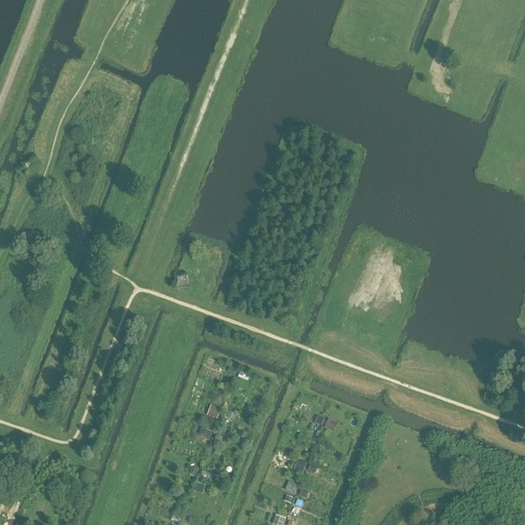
[(22,166),(24,171),(26,175),(38,169),(34,159),(23,164),(21,164),(22,166)]
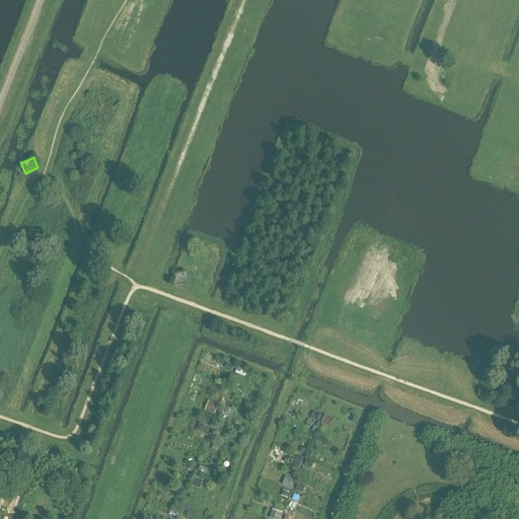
[(172,277),(173,284),(188,282),(186,271),(174,273),(171,273),(172,277)]
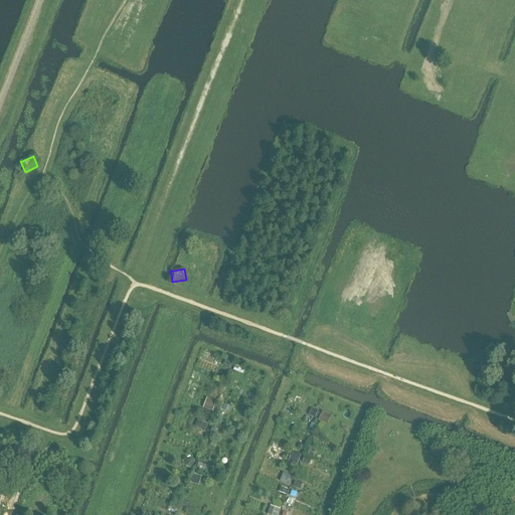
[(245,368),(235,364),(233,371),(242,374),(245,368)]
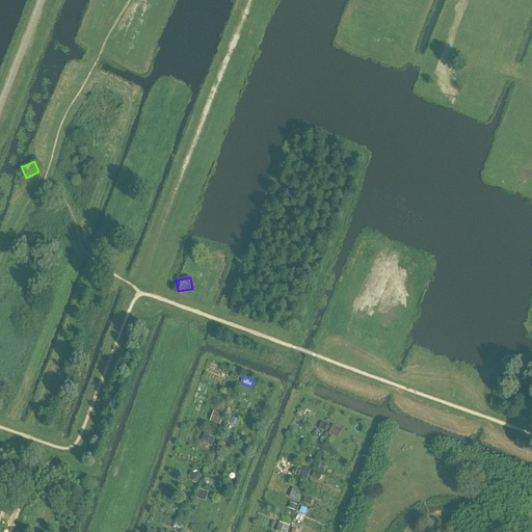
[(211,421),(219,424),(222,416),(214,413),(211,421)]
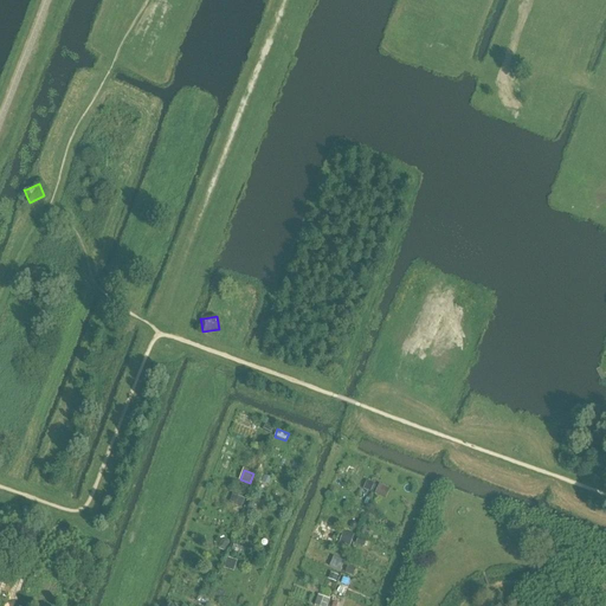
[(375,494),(382,497),(386,489),(379,485),(375,494)]
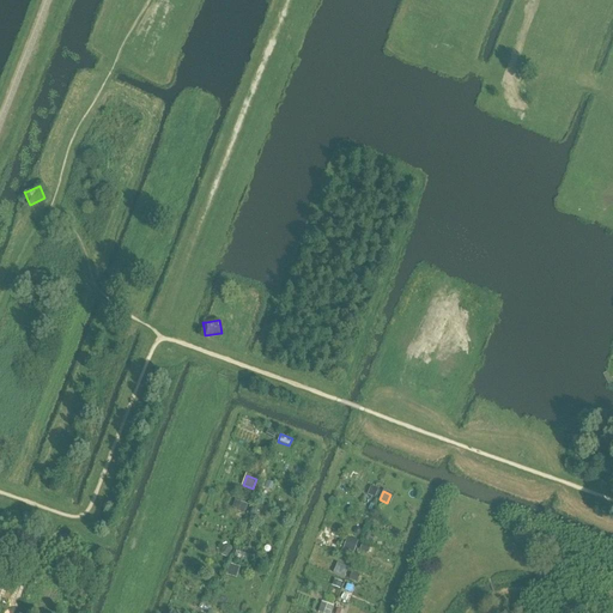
[(236,502),(234,508),(244,511),(247,505),(236,502)]
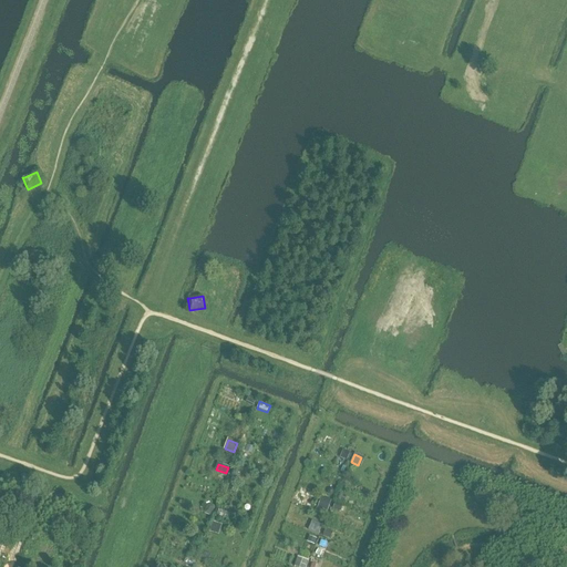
[(337,500),(344,503),(347,496),(339,493),(337,500)]
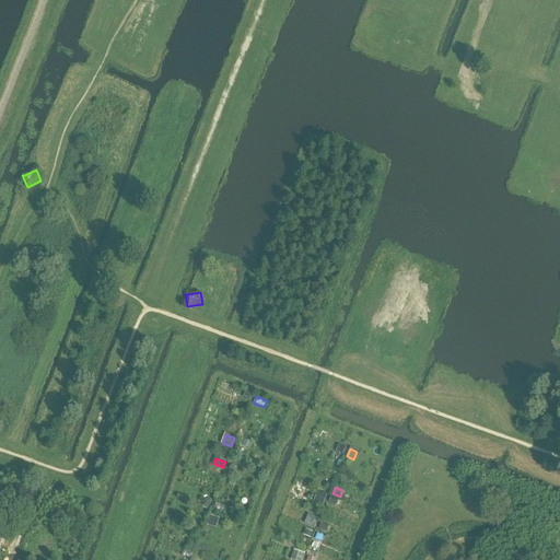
[(315,502),(323,505),(327,496),(319,492),(315,502)]
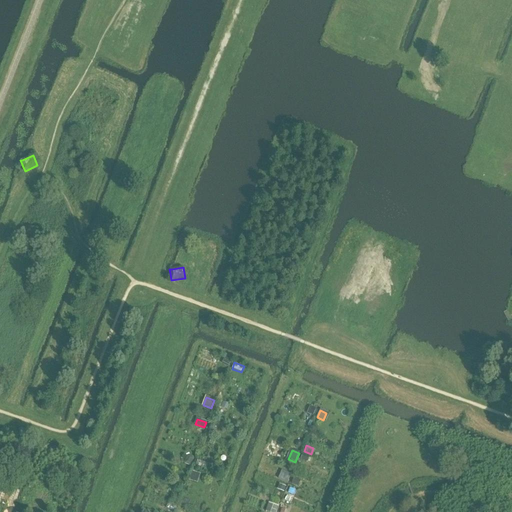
[(300,460),(308,462),(310,456),(303,453),(300,460)]
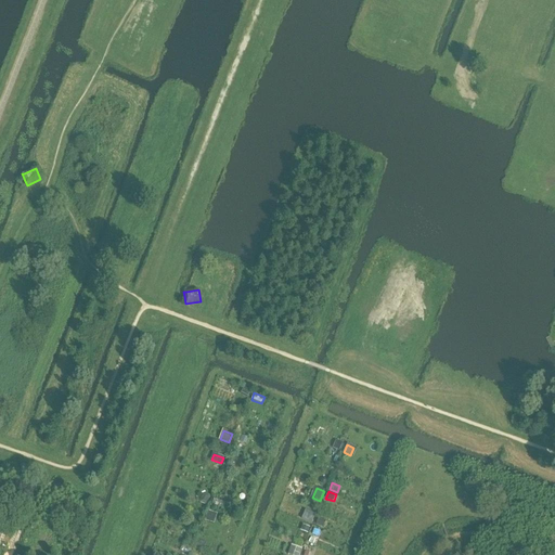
[(199,502),(206,504),(209,495),(205,494),(202,495),(199,502)]
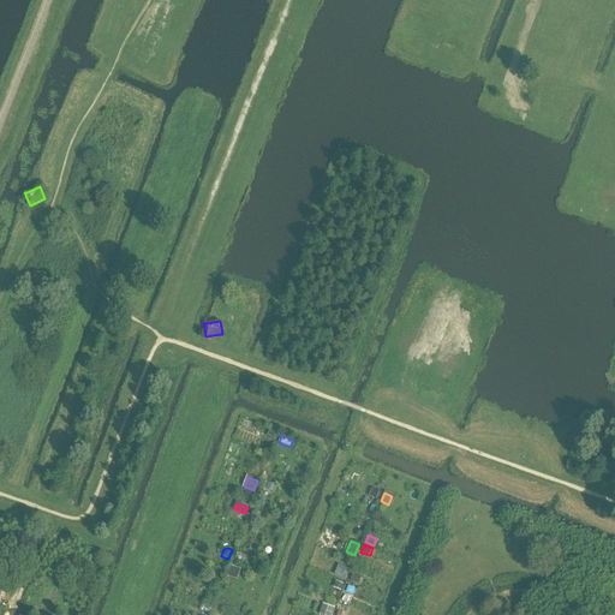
[(233,560),(245,565),(249,556),(236,553),(233,560)]
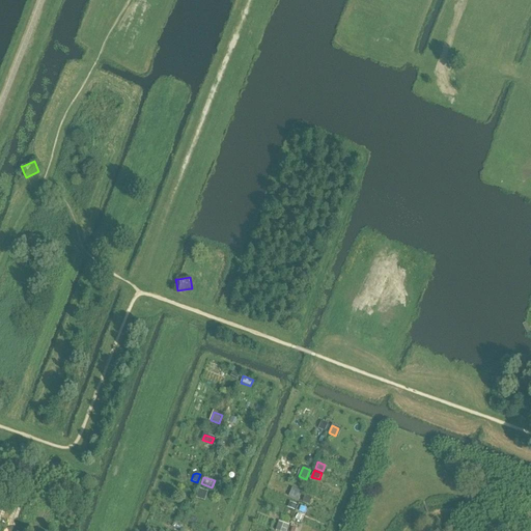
[(297,501),(301,493),(291,488),(288,497),(297,501)]
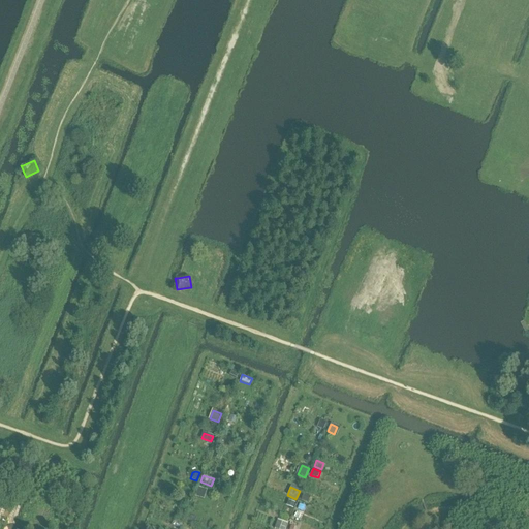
[(197,488),(195,496),(203,499),(206,491),(197,488)]
